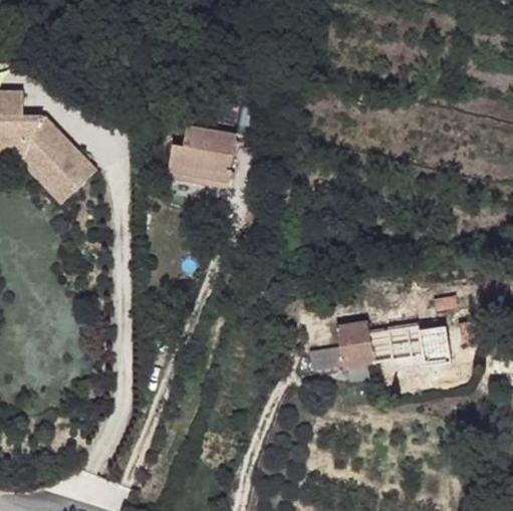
[(96,170),(45,116),(23,116),(23,91),(0,90),(0,153),(25,153),(67,197),(96,170)]
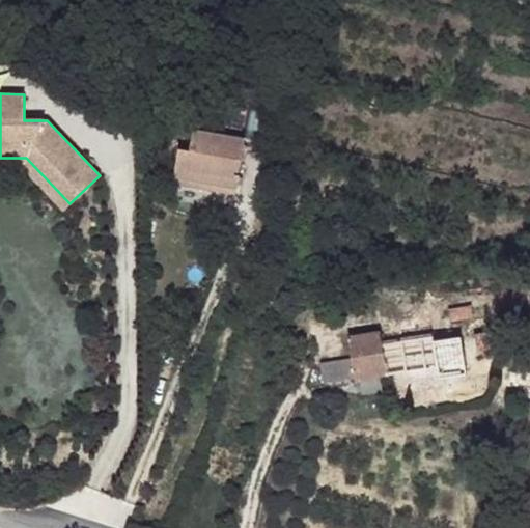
[(236,187),(244,139),(193,130),(189,151),(177,149),(173,176),(236,187)]
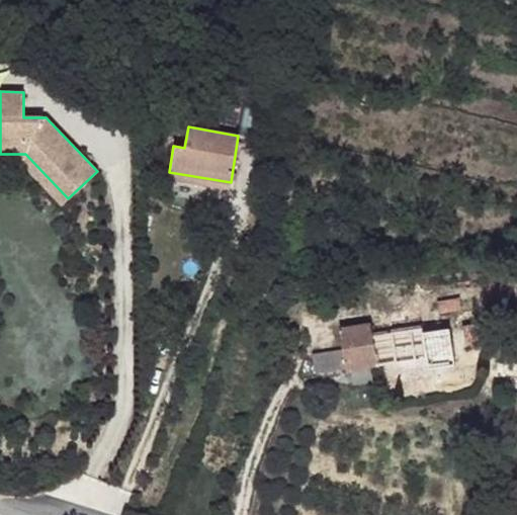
[(68,198),(25,154),(0,154),(0,162),(21,162),(62,203),(68,198)]
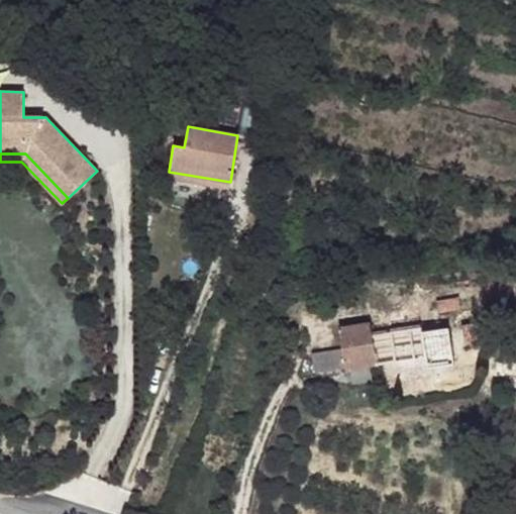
[(482,339),(480,320),(460,324),(461,329),(444,332),(447,346),(482,339)]
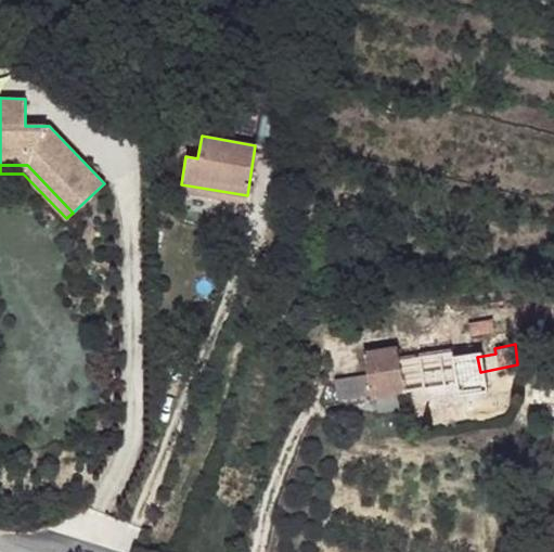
[(403,389),(398,358),(396,345),(362,349),(366,373),(335,379),(337,398),(374,393),(398,389),(403,389)]
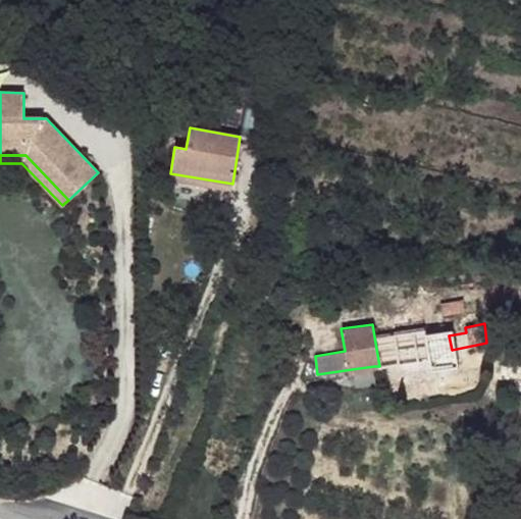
[(434,359),(430,328),(424,329),(429,360),(434,359)]
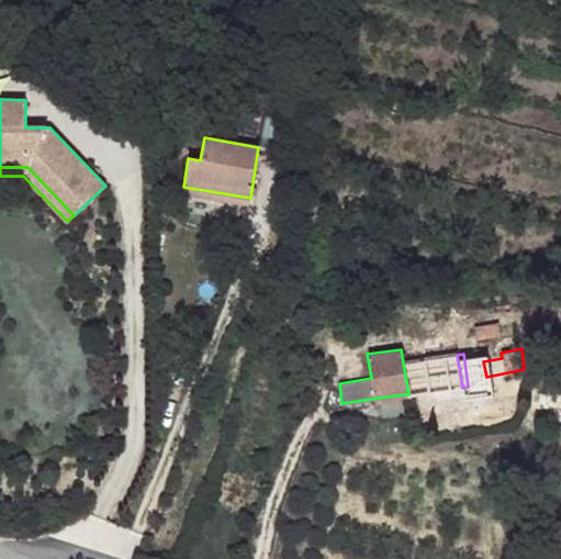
[(462,388),(457,355),(403,362),(408,394),(462,388)]
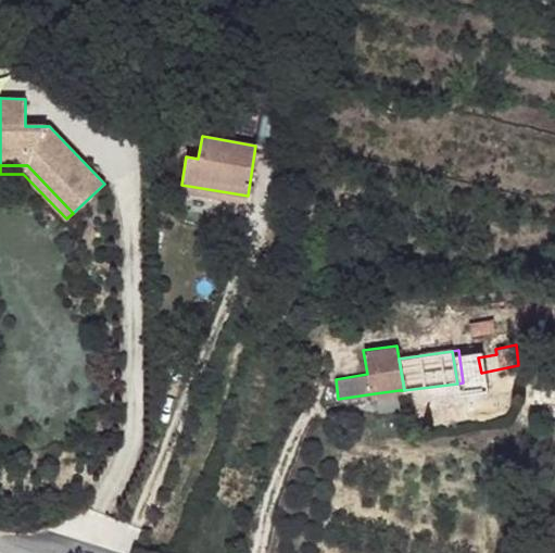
[(402,409),(399,390),(375,393),(379,412),(402,409)]
